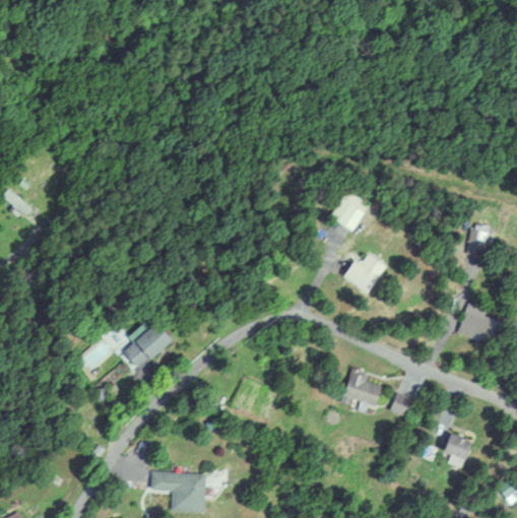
[(330,217),(353,232),(369,206),(345,192),(330,217)]
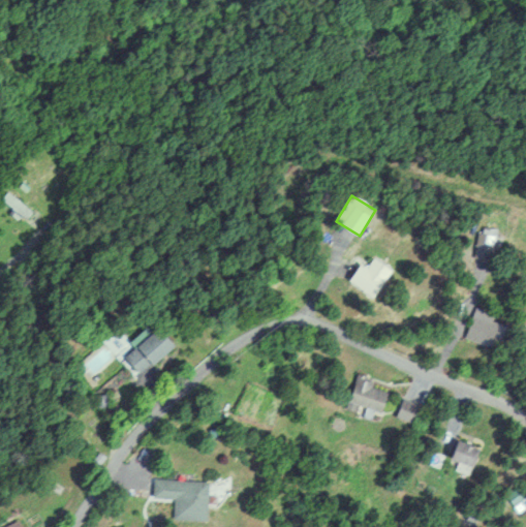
[(496,237),(480,234),(475,258),(492,261),(496,237)]
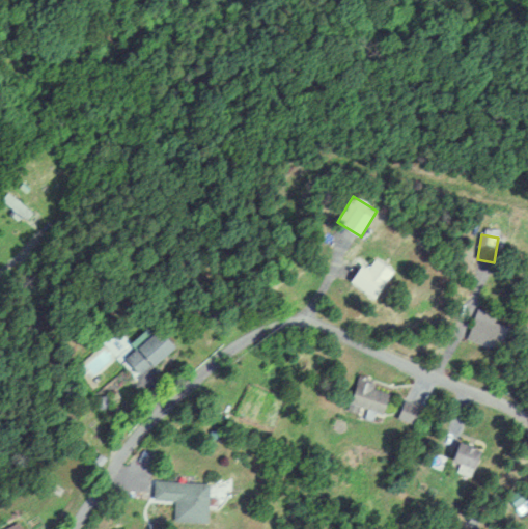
[(361,266),(349,280),(371,300),(393,274),(374,258),(365,269),(361,266)]
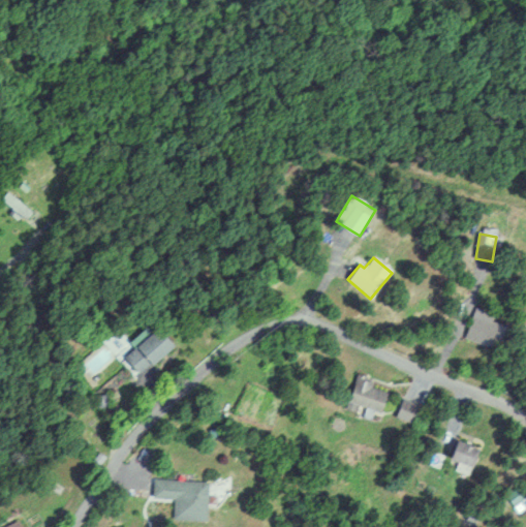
[(496,314),(474,309),(466,340),(513,352),(519,329),(494,322),(496,314)]
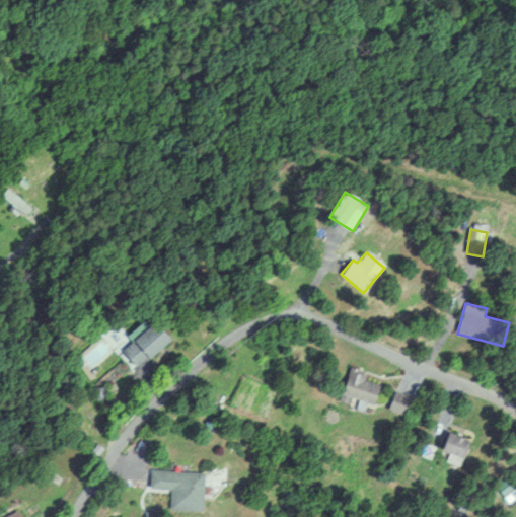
[(121,350),(136,367),(167,340),(152,322),(121,350)]
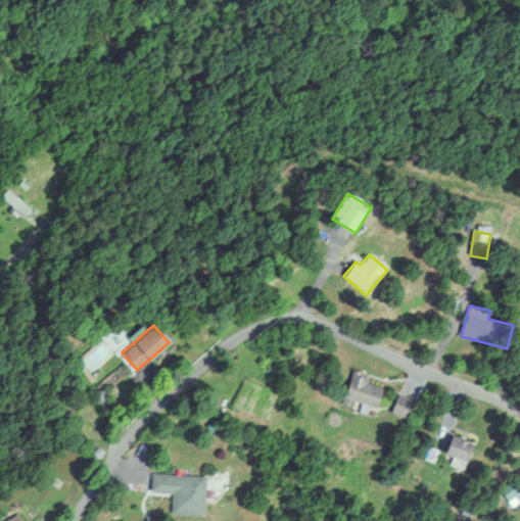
[(382,388),(366,384),(368,375),(349,370),(342,398),(377,408),(382,388)]
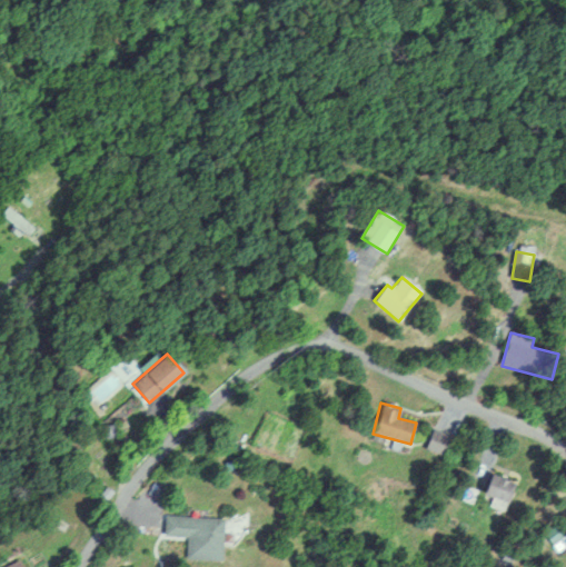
[(444,457),(454,439),(433,427),(423,445),(444,457)]
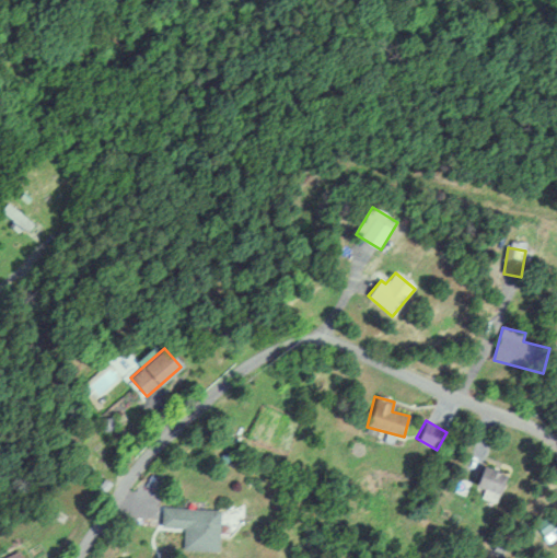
[(508,475),(477,465),(472,486),(502,496),(508,475)]
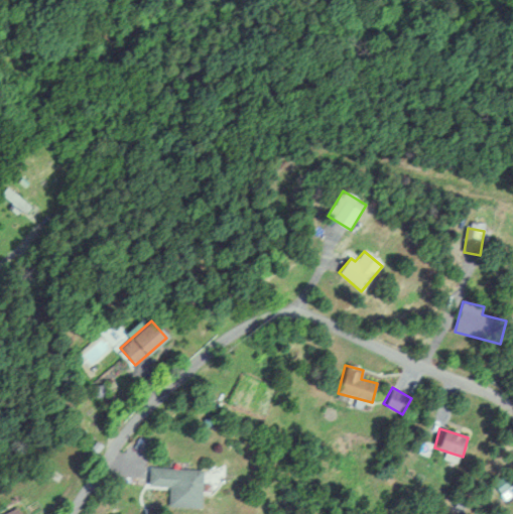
[(167,507),(201,508),(202,471),(149,469),(148,486),(168,487),(167,507)]
